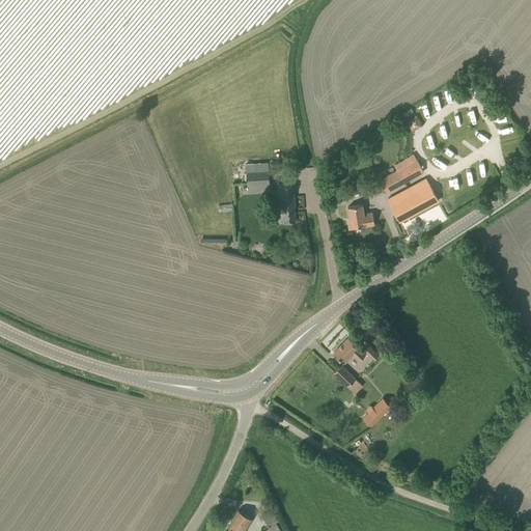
[(406,121),(412,131),(422,124),(416,115),(406,121)]
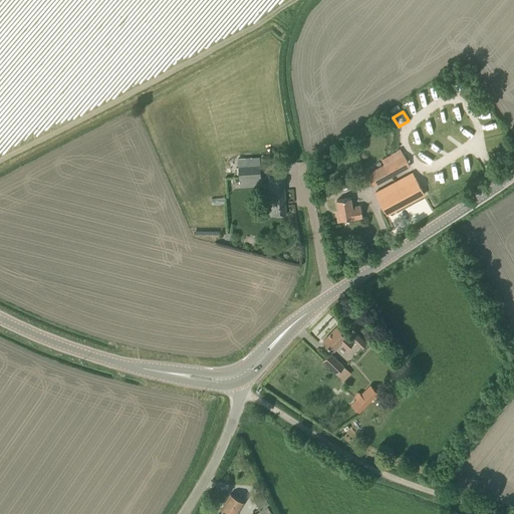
[(384,164),(366,174),(373,186),(410,167),(403,154),(384,164)]
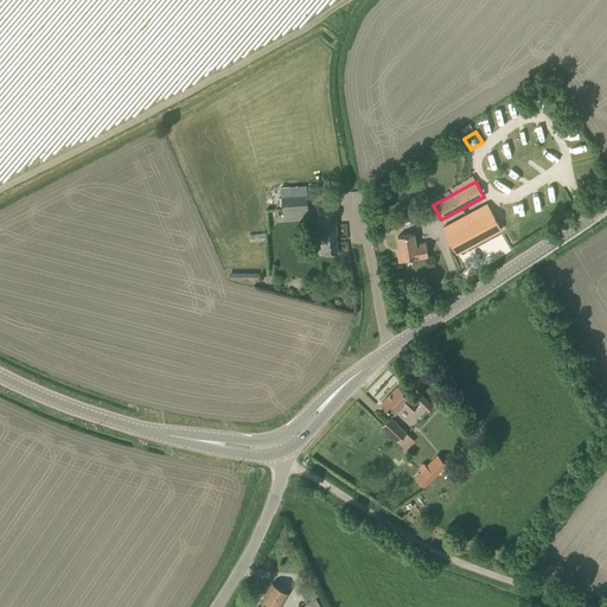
[(307,208),(306,187),(306,185),(280,187),(282,210),(307,208)]
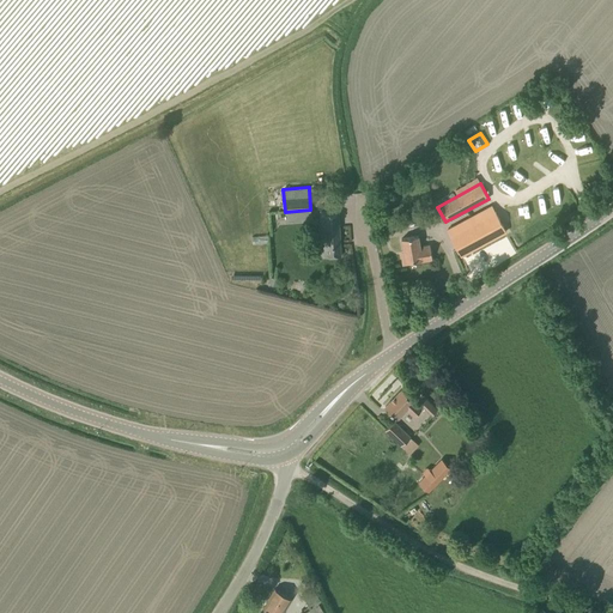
[(320,207),(322,256),(340,255),(338,207),(320,207)]
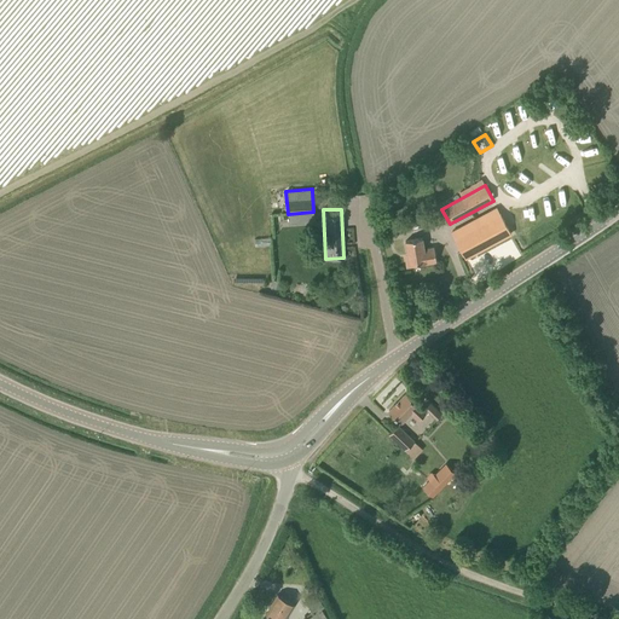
[(512,233),(505,223),(501,213),(455,238),(466,258),(512,233)]
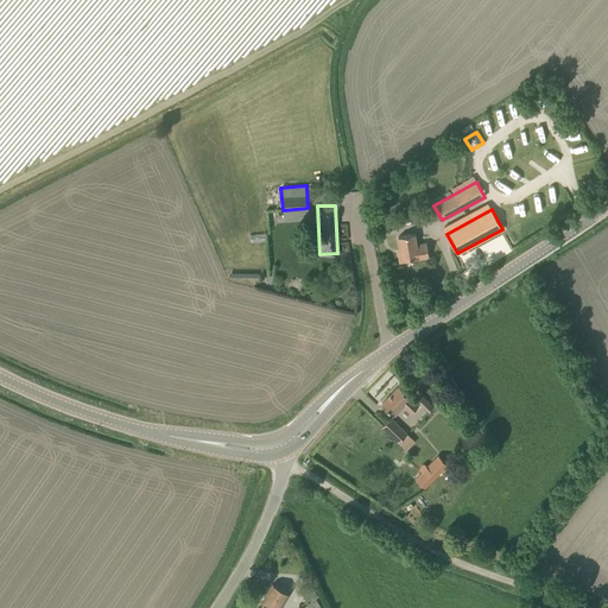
[(426,244),(415,245),(413,234),(410,234),(399,236),(401,252),(398,253),(399,263),(429,258),(426,244)]
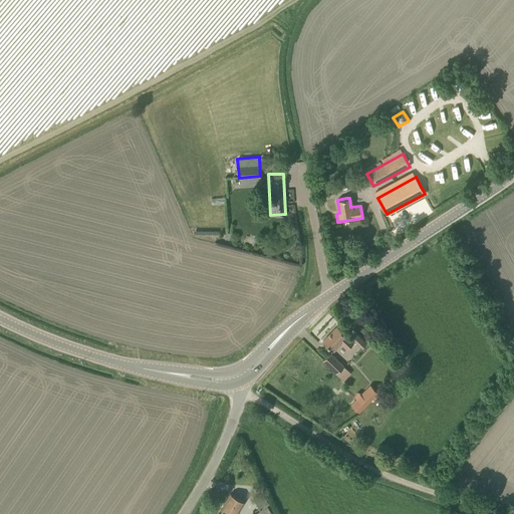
[(353,342),(351,340),(337,326),(323,340),(333,350),(340,343),(346,349),(353,342)]
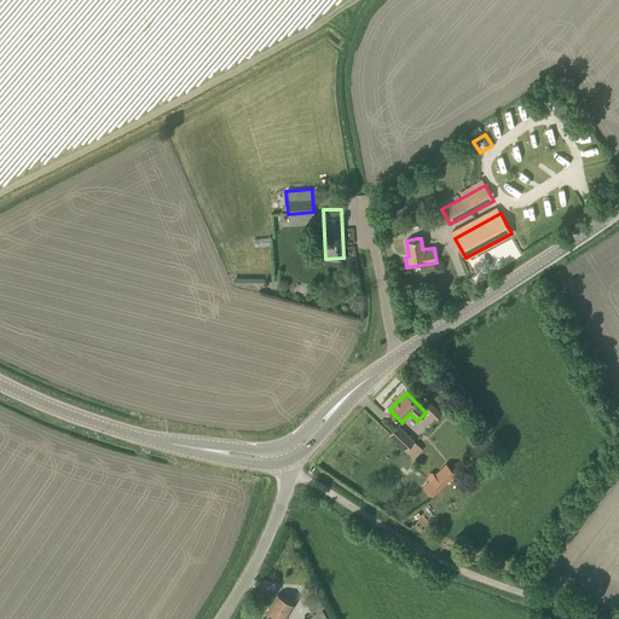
[(441,414),(428,400),(423,406),(437,420),(441,414)]
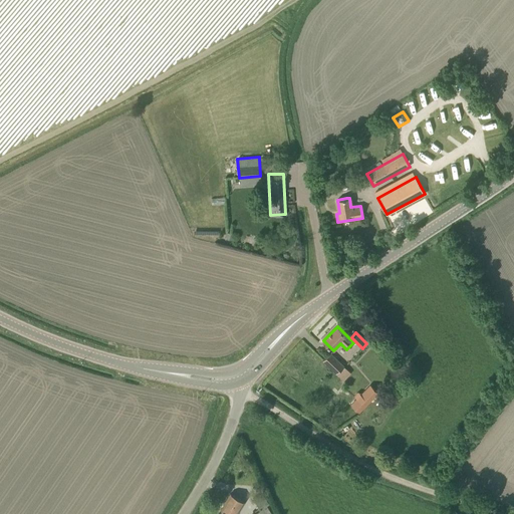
[(344,366),(329,352),(322,359),(337,373),(344,366)]
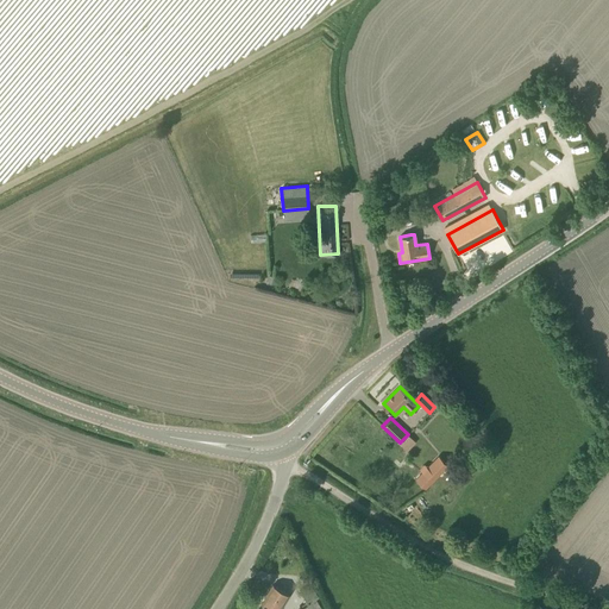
[(438,456),(415,479),(426,489),(447,465),(438,456)]
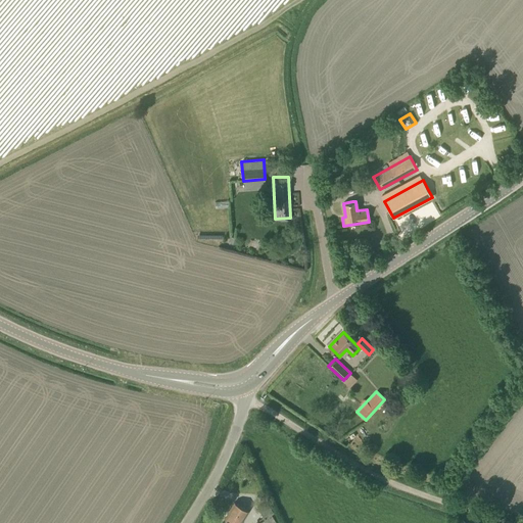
[(239,522),(247,510),(235,502),(222,522),(239,522)]
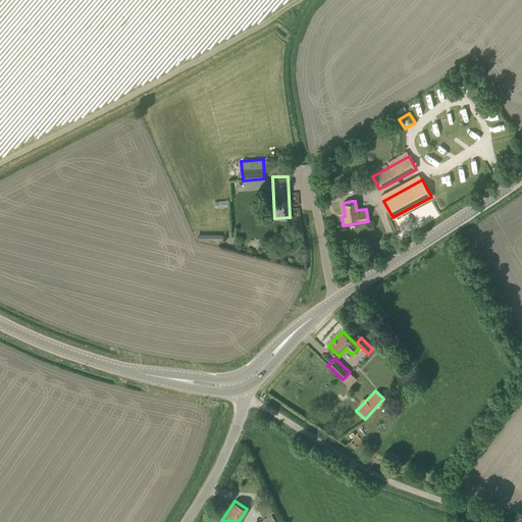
[(257,506),(264,519),(258,521),(275,521),(270,514),(272,513),(265,501),(257,506)]
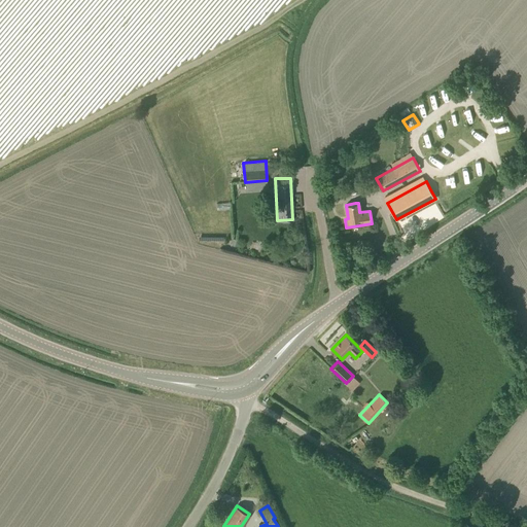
All buildings are outlined.
